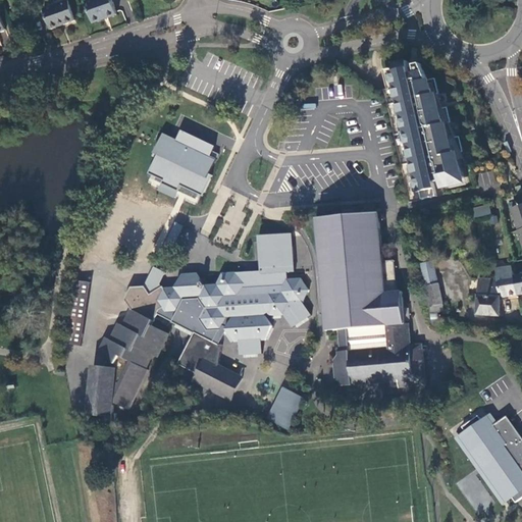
[(109,0),(94,0),(86,3),(93,23),(115,15),(109,0)]
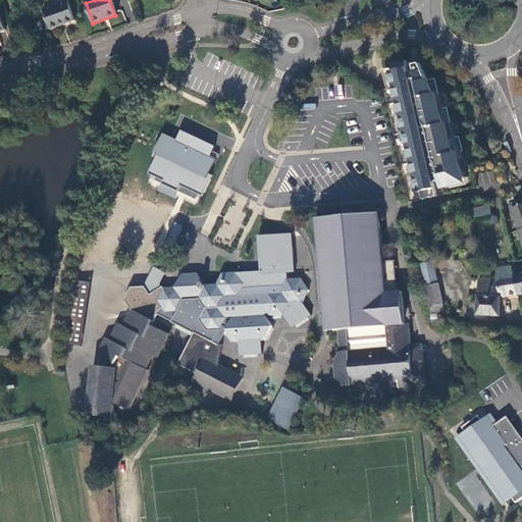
[(67,2),(42,11),(49,32),(74,22),(67,2)]
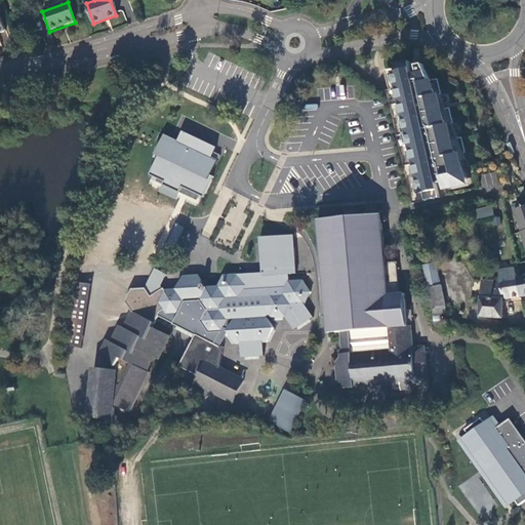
[(395,69),(396,73),(389,74),(392,89),(399,87),(406,118),(403,118),(410,149),(412,149),(418,178),(416,178),(419,194),(422,194),(423,201),(438,198),(436,185),(441,183),(443,190),(451,188),(462,185),(460,175),(463,174),(461,168),(466,167),(466,164),(467,163),(462,154),(465,153),(460,137),(454,138),(453,135),(454,134),(450,124),(452,124),(449,108),(442,110),(441,106),(442,106),(439,95),(440,94),(437,79),(428,81),(422,65),(415,66),(416,68),(410,69),(409,62),(394,65),(395,69)]
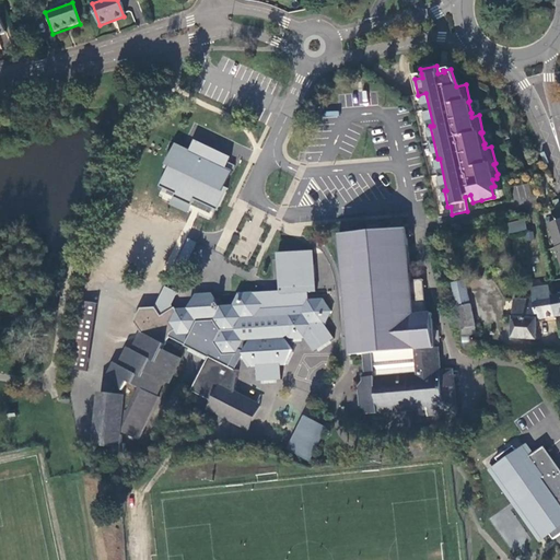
[(421,73),(409,76),(413,96),(418,95),(415,79),(422,78),(421,73)]
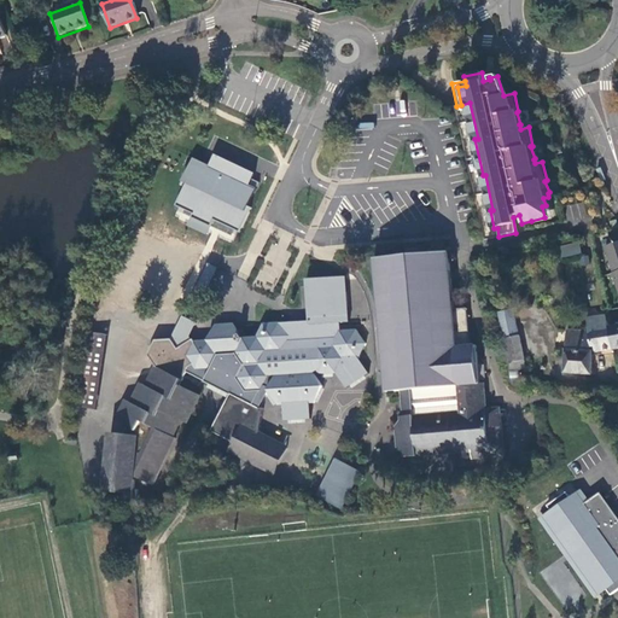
[(249,184),(254,172),(211,153),(208,164),(191,157),(172,204),(178,207),(173,219),(208,233),(210,226),(238,238),(250,207),(248,205),(255,186),(249,184)]
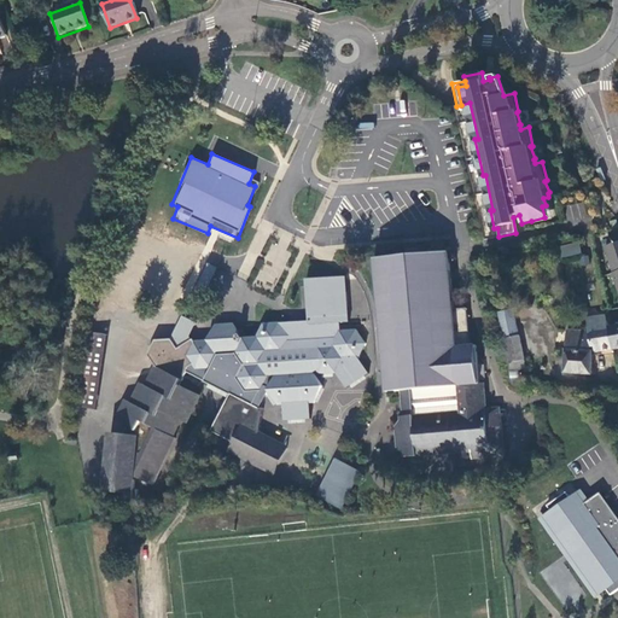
[(584,202),(565,205),(569,225),(588,221),(584,202)]
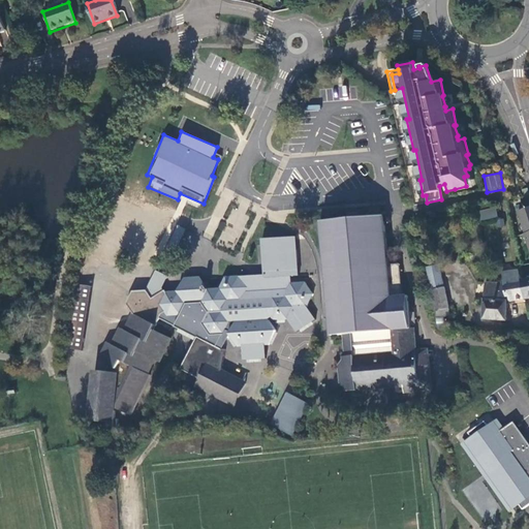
[(455,189),(456,191),(472,187),(469,175),(467,176),(464,177),(466,186),(455,189)]
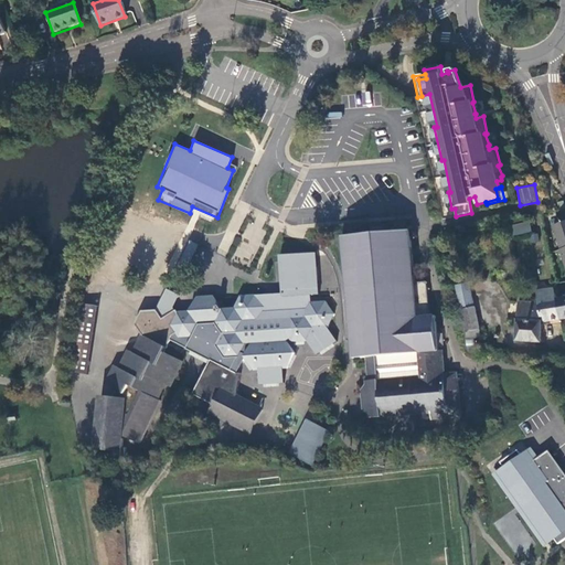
[(564,222),(554,226),(562,251),(564,248),(564,222)]
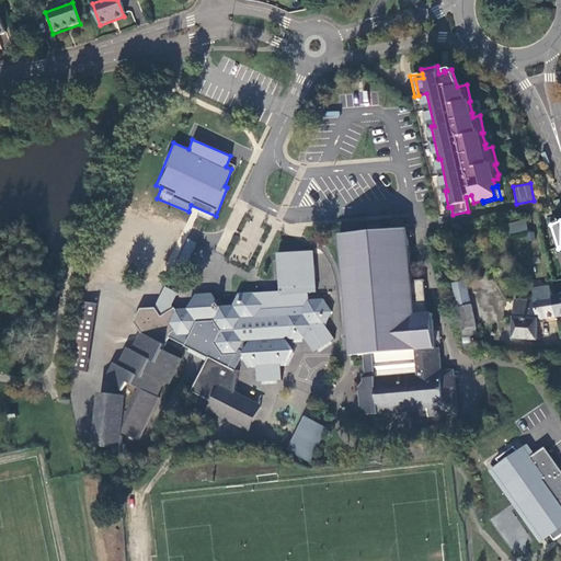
[(526,221),(508,225),(511,235),(528,230),(526,221)]
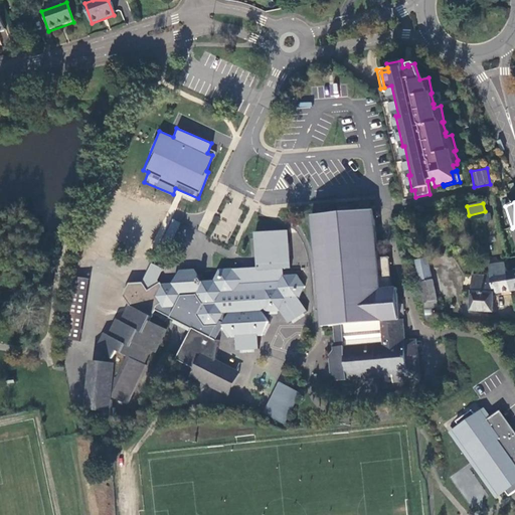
[(313,215),(321,325),(333,325),(334,346),(332,346),(332,349),(328,354),(330,372),(335,377),(335,380),(389,376),(390,381),(417,379),(414,347),(413,343),(413,339),(403,339),(401,320),(397,319),(394,289),(379,289),(373,211),(313,215)]
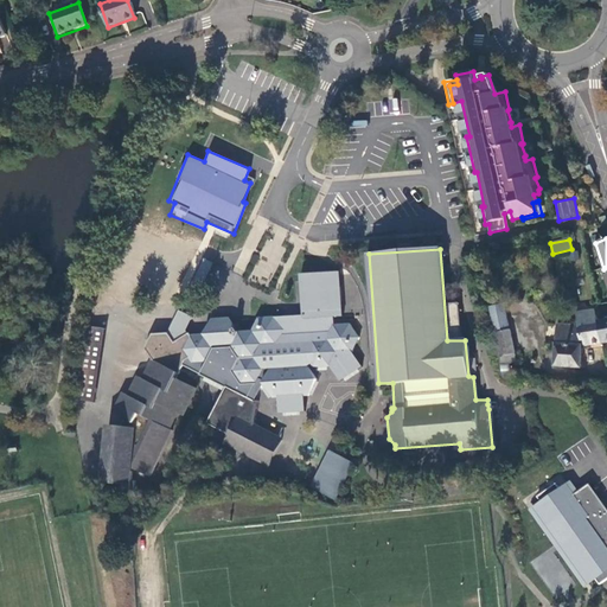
[(203,283),(211,262),(202,259),(193,280),(203,283)]
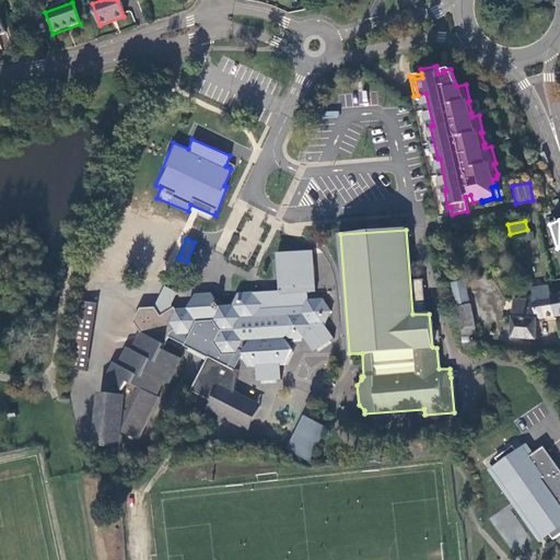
[(415,301),(423,300),(421,278),(412,279),(415,301)]
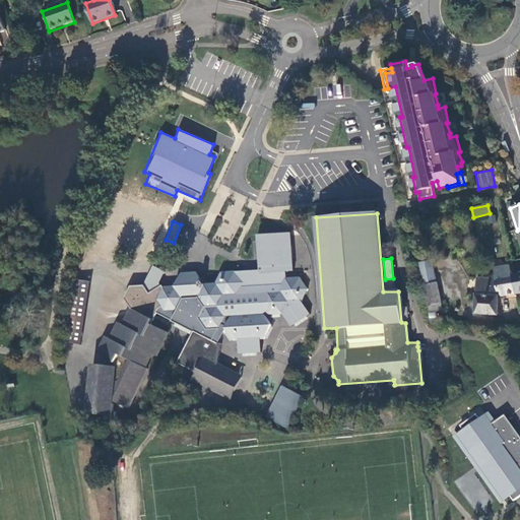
[(435,307),(442,306),(427,260),(414,263),(429,304),(433,303),(435,307)]
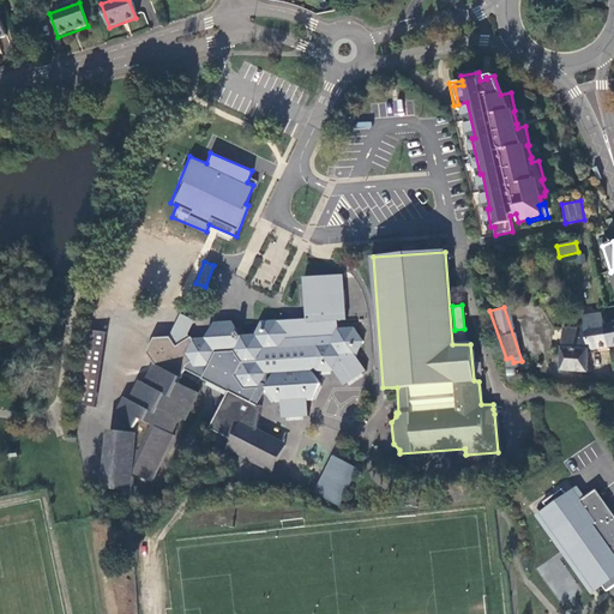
[(593,318),(594,326),(605,325),(602,312),(584,312),(584,318),(593,318)]
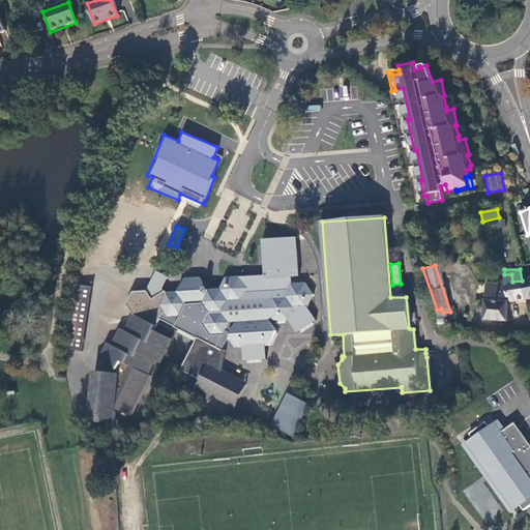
[(504,274),(505,283),(487,283),(484,320),(507,321),(509,302),(529,298),(527,282),(522,281),(512,282),(511,274),(504,274)]
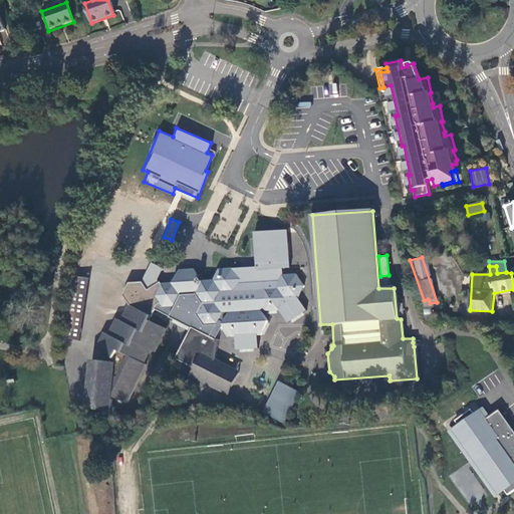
[(104,332),(95,349),(108,355),(90,360),(84,407),(107,410),(109,399),(107,398),(109,395),(123,403),(145,363),(143,362),(150,349),(154,351),(166,329),(150,320),(157,305),(160,302),(164,306),(177,305),(182,294),(183,295),(195,295),(195,293),(202,302),(196,313),(205,325),(215,324),(209,335),(191,326),(174,357),(191,366),(188,373),(224,394),(231,369),(210,358),(216,338),(215,337),(221,324),(232,336),(259,335),(266,320),(260,310),(263,308),(265,310),(279,309),(283,298),(276,287),(264,288),(262,292),(257,289),(258,288),(254,282),(246,282),(245,278),(238,278),(232,268),(218,269),(213,279),(201,280),(193,267),(180,268),(172,282),(160,283),(158,281),(147,288),(142,281),(129,282),(122,293),(130,303),(121,320),(116,318),(108,334),(104,332)]
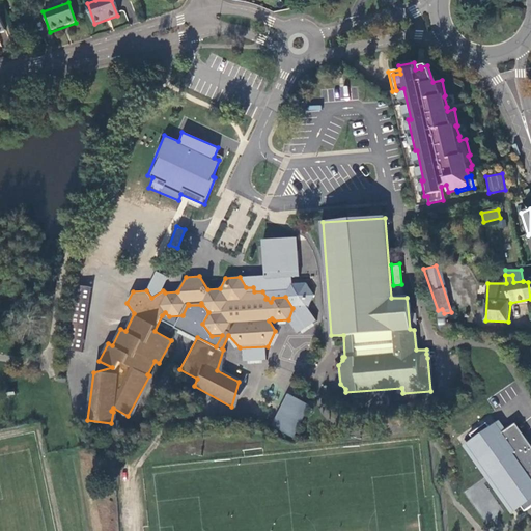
[(65,347),(81,351),(90,285),(76,283),(65,347)]
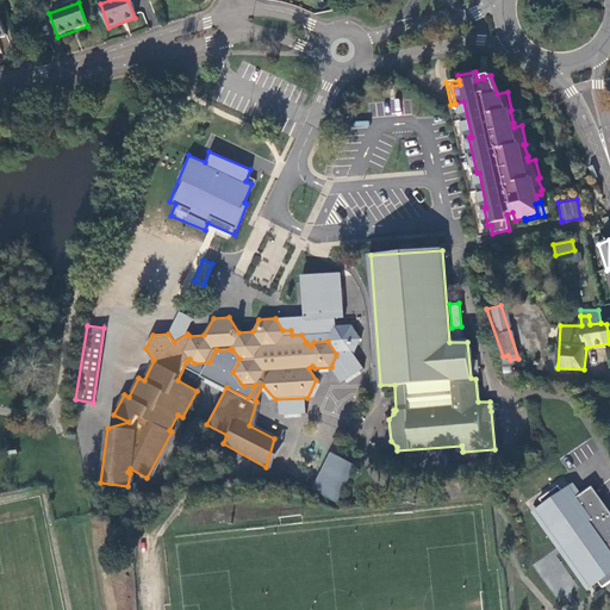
[(336,500),(355,462),(331,450),(312,487),(336,500)]
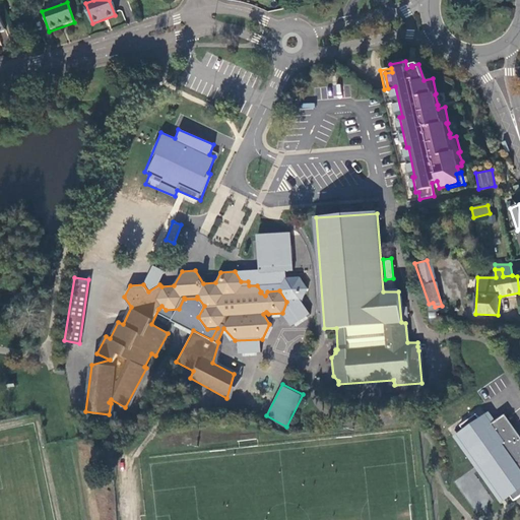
[(461,424),(466,432),(461,436),(503,495),(508,491),(514,499),(519,494),(519,433),(505,412),(492,421),(488,416),(482,420),(476,411),(461,424)]
